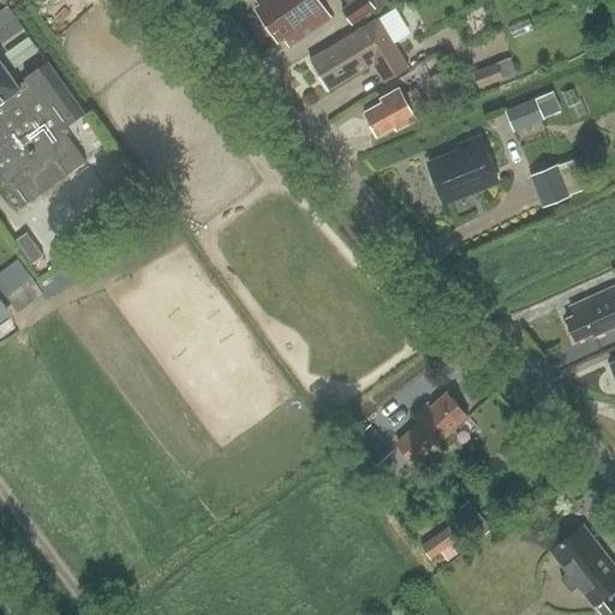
[(258,0),(256,3),(260,7),(255,11),(279,45),(284,41),(290,49),(330,21),(316,0),(258,0)]
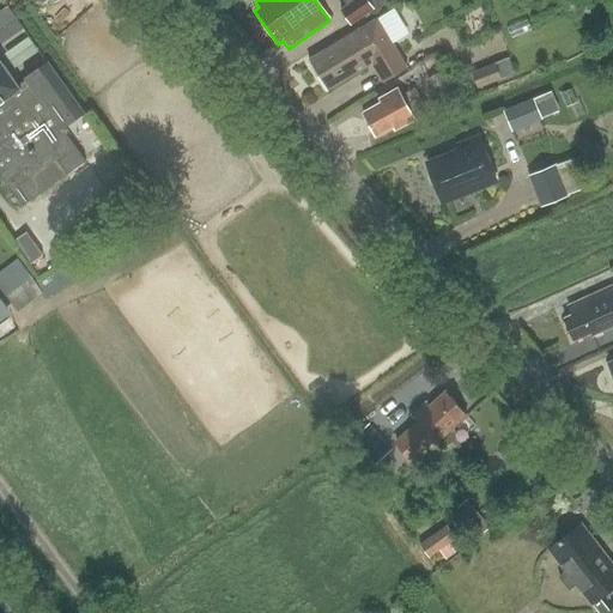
[(382,4),(378,0),(352,0),(353,1),(341,8),(352,25),(375,10),(374,8),(382,4)]
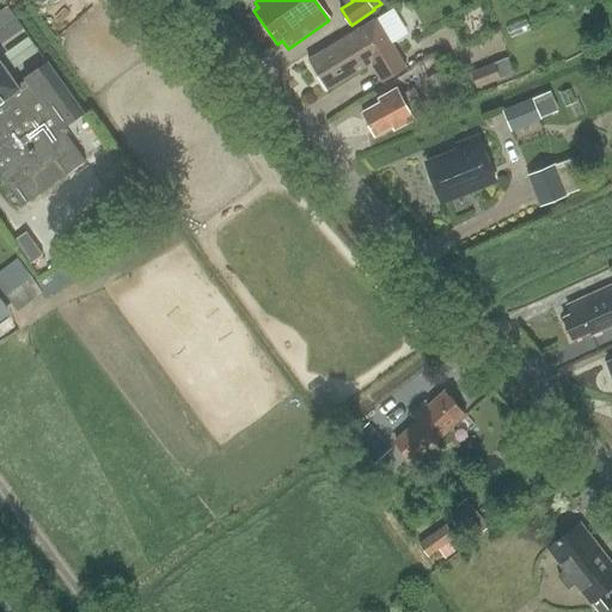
[(0,43),(1,44),(23,29),(16,19),(18,18),(8,6),(0,11),(0,43)]
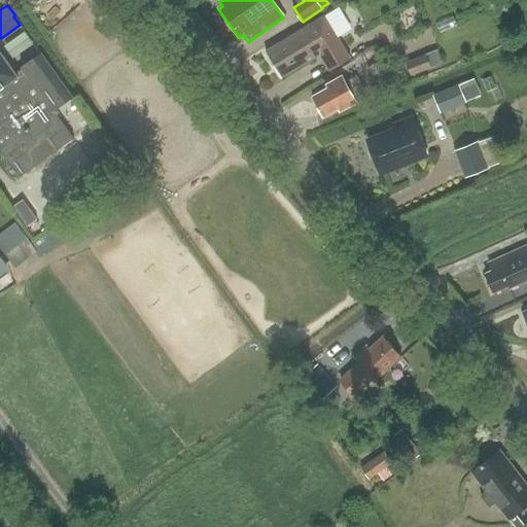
[(351,60),(325,18),(266,54),(281,80),(319,57),(329,73),(351,60)]
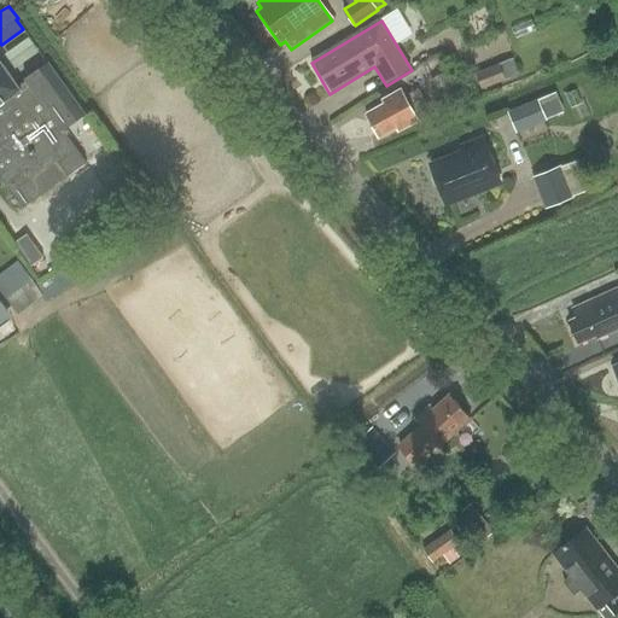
[(29,38),(5,54),(15,69),(39,52),(29,38)]
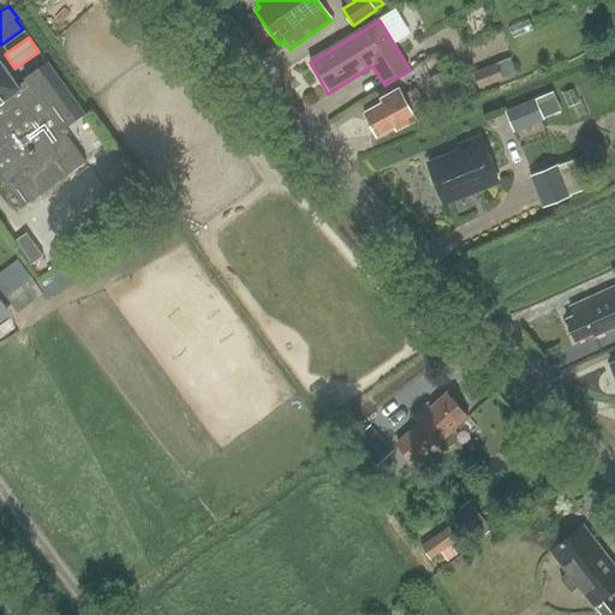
[(478,87),(517,75),(511,57),(472,70),(478,87)]
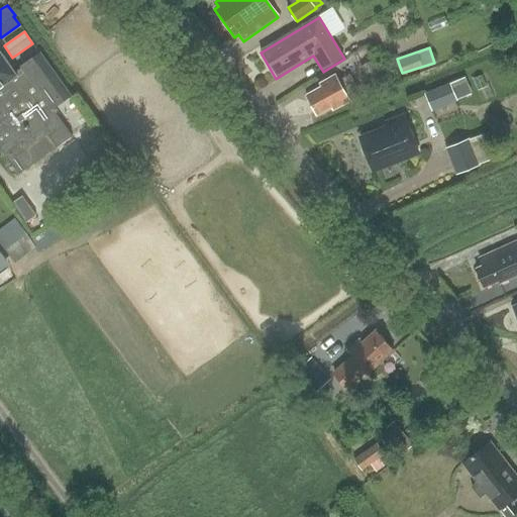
[(14,72),(0,53),(0,154),(3,152),(19,175),(58,147),(50,137),(65,128),(53,111),(72,97),(40,53),(14,72)]
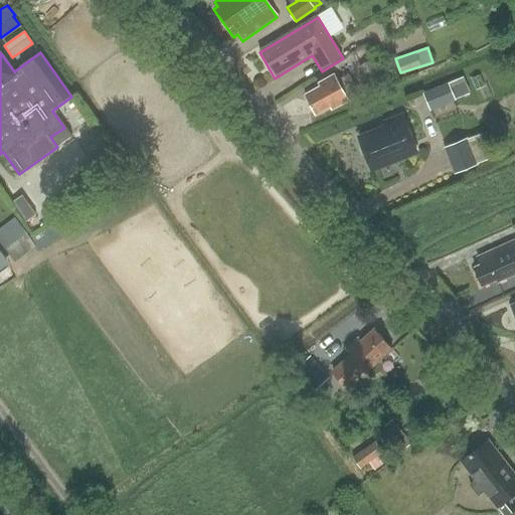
[(337,76),(319,86),(321,88),(305,97),(316,116),(330,109),(332,112),(360,96),(349,75),(339,80),(337,76)]
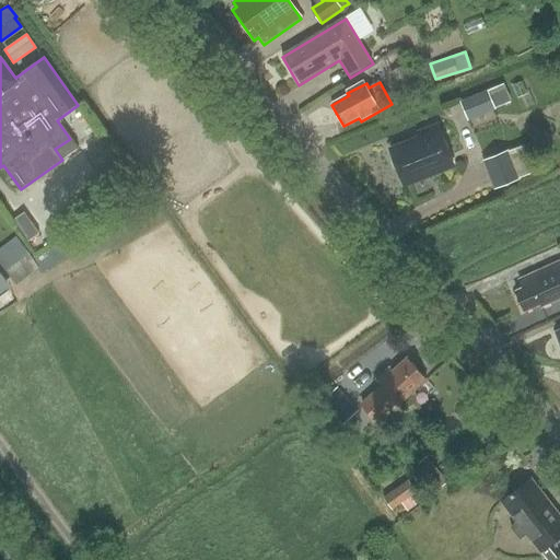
[(496,113),(488,93),(487,93),(487,92),(459,104),(468,124),(496,113)]
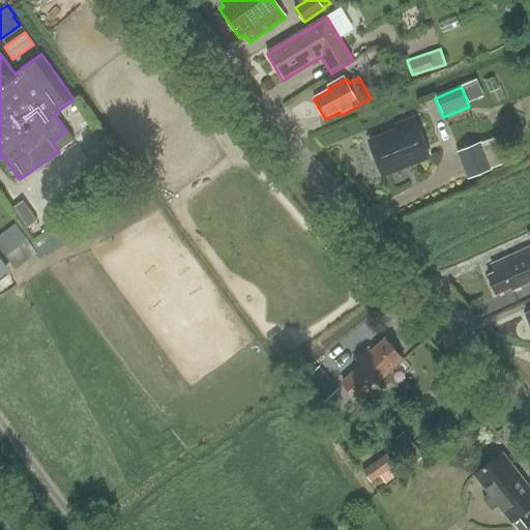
[(369,139),(371,144),(384,176),(431,156),(415,120),(414,117),(394,125),(396,127),(369,139)]
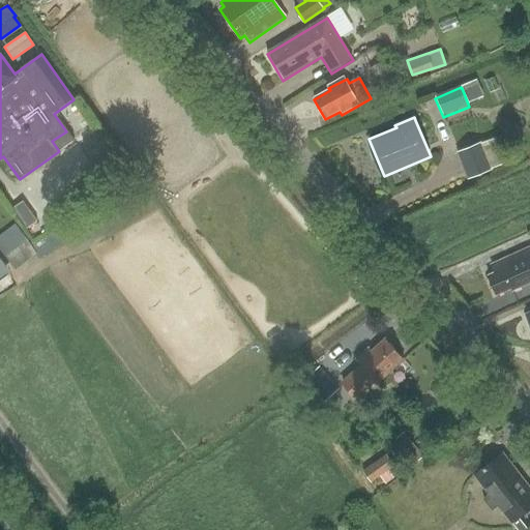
[(492,172),(480,145),(455,155),(467,182),(492,172)]
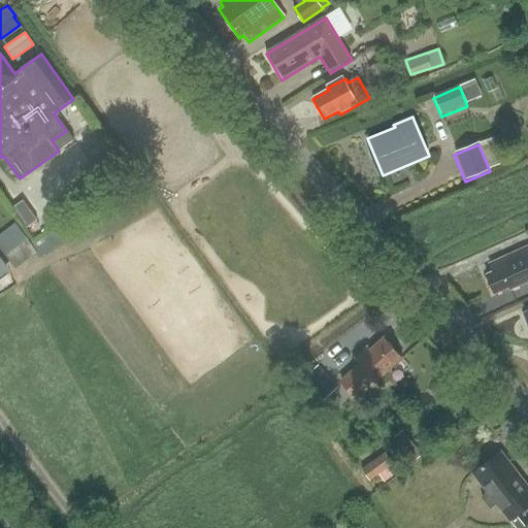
[(0,236),(0,250),(14,270),(37,255),(32,248),(15,225),(0,236)]
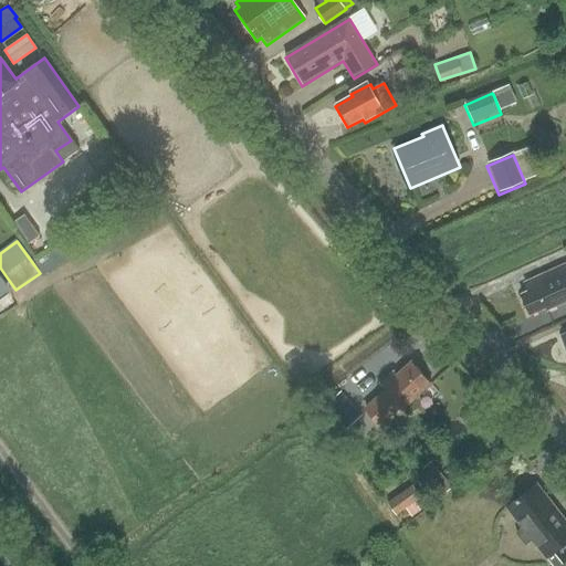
[(528,294),(521,297),(528,316),(546,308),(547,311),(565,302),(565,266),(524,285),(528,294)]
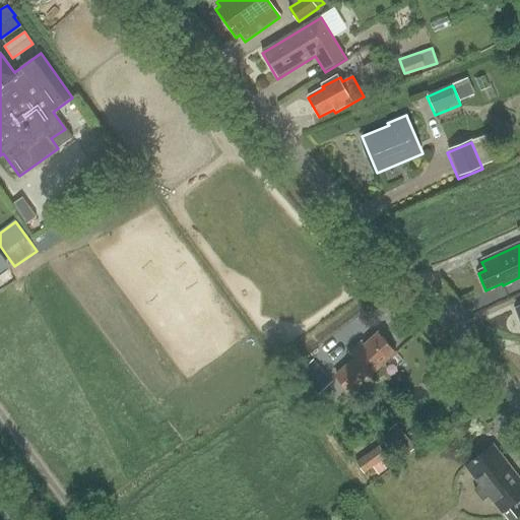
[(0,276),(9,270),(0,257),(0,276)]
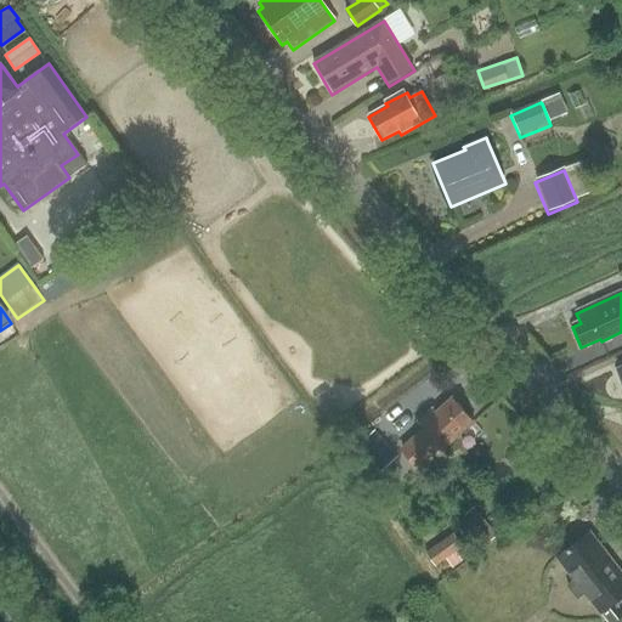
[(417,468),(439,448),(441,452),(475,423),(453,399),(436,414),(434,411),(418,424),(424,433),(402,452),(417,468)]
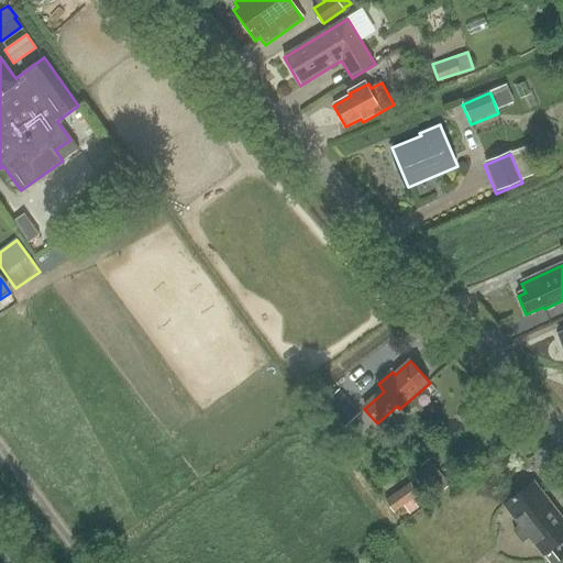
[(361,415),(340,392),(319,410),(340,433),(361,415)]
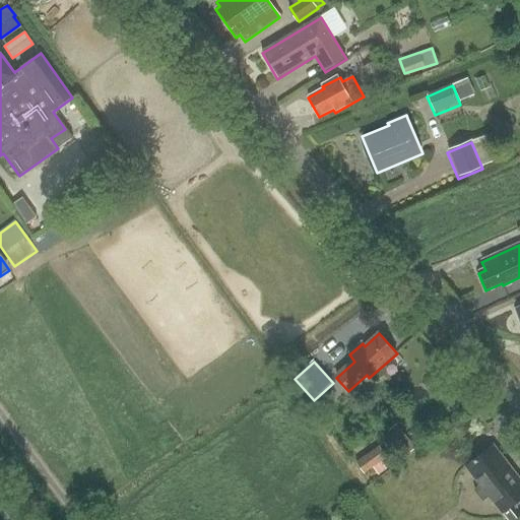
[(506,519),(516,519),(509,510),(519,500),(519,480),(493,447),(465,468),(506,519)]
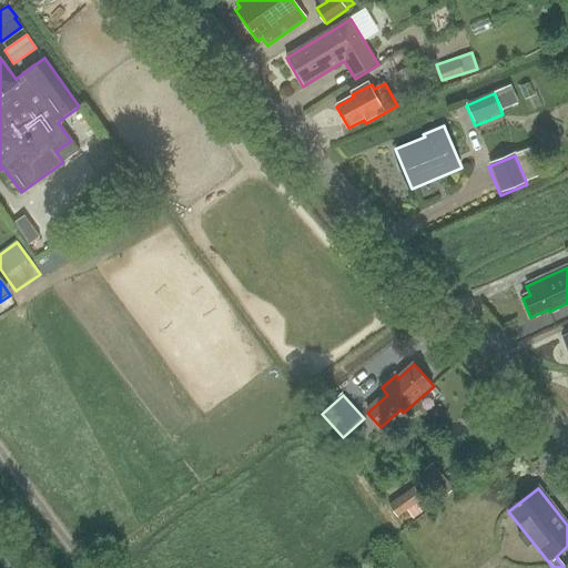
[(386,507),(395,520),(421,503),(412,489),(386,507)]
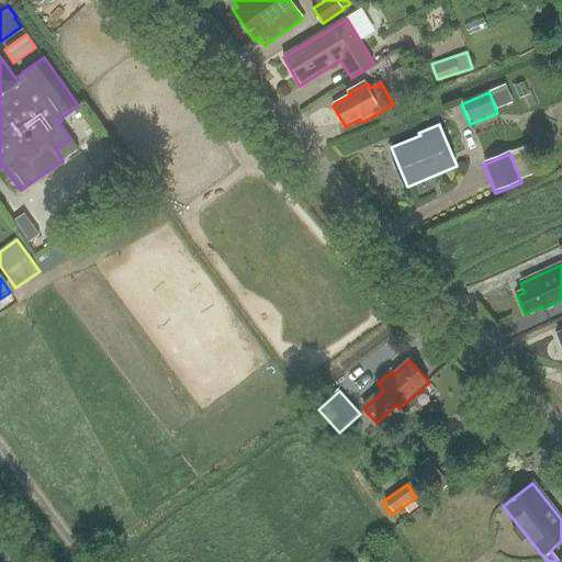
[(391,515),(396,521),(420,505),(416,497),(391,515)]
